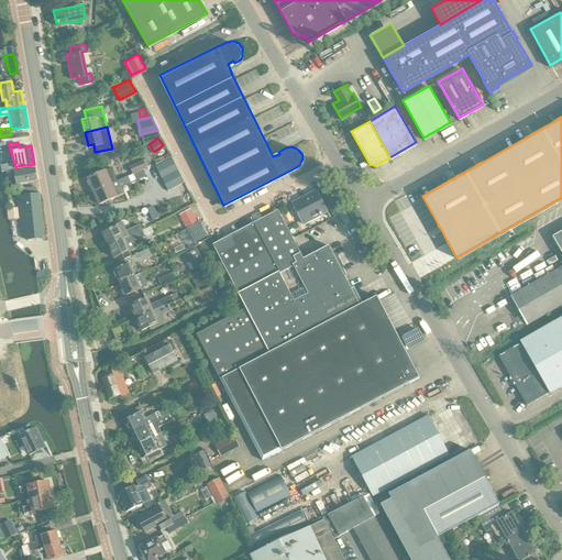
[(171,156),(155,164),(167,188),(183,180),(171,156)]
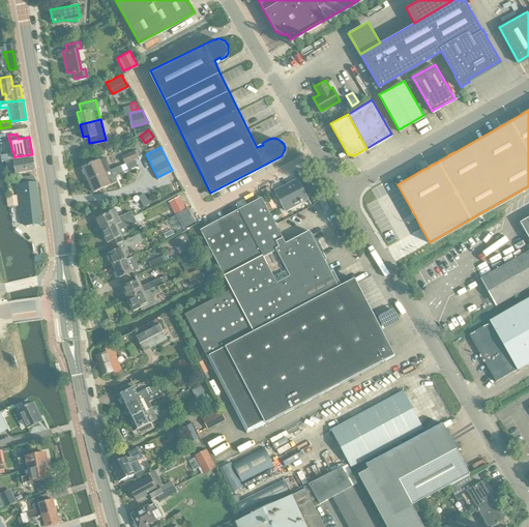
[(121,154),(124,162),(138,155),(135,149),(121,154)]
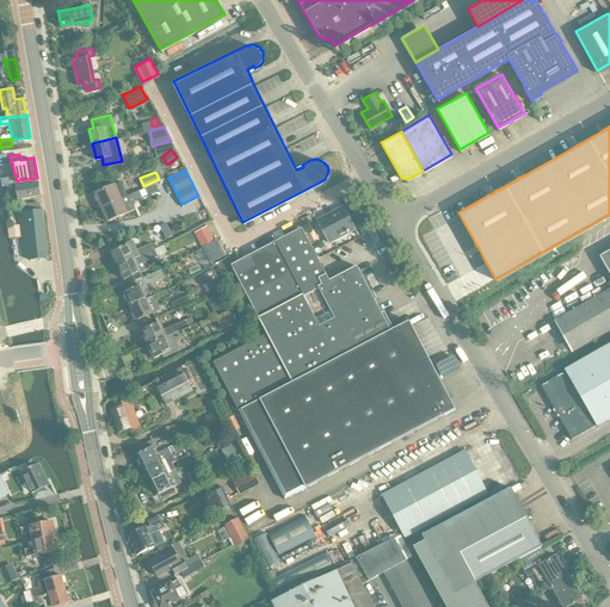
[(110,184),(94,191),(100,204),(121,197),(121,196),(127,193),(121,179),(110,184)]
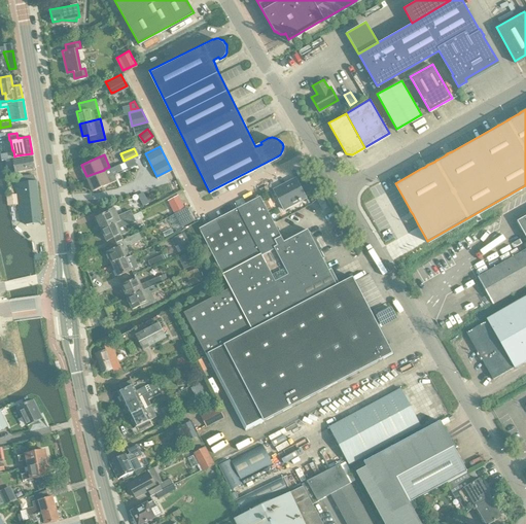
[(5,158),(4,158),(5,165),(7,165),(9,165),(14,164),(15,170),(25,168),(34,167),(32,155),(16,159),(16,155),(14,156),(5,158)]
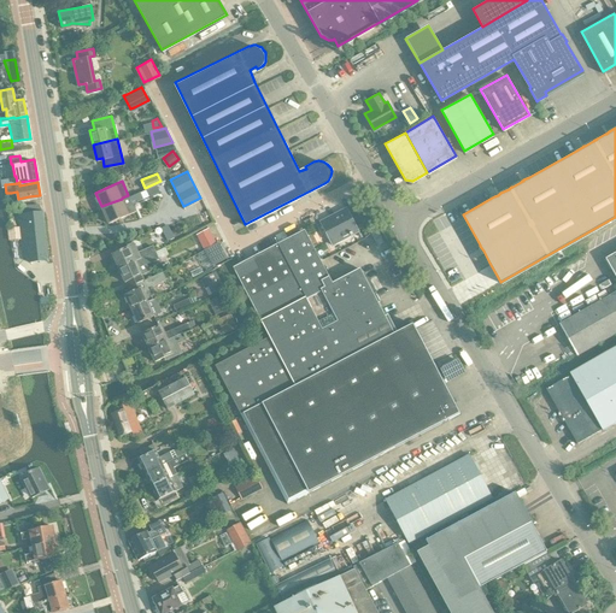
[(122,199),(101,206),(109,222),(128,212),(135,210),(132,199),(135,198),(136,200),(142,198),(140,190),(128,195),(122,198),(122,199)]
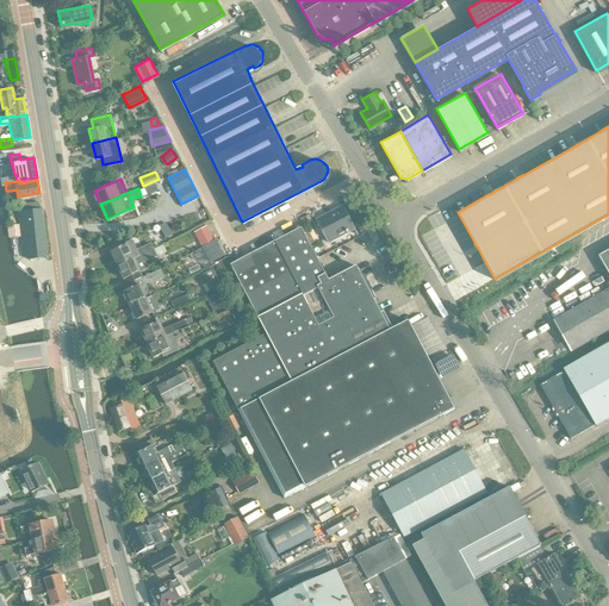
[(24,208),(17,210),(18,223),(19,226),(19,233),(22,251),(29,257),(47,255),(42,207),(37,200),(23,201),(24,208)]
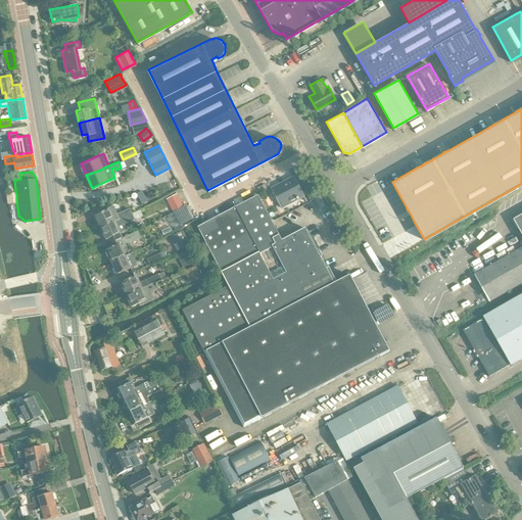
[(302,194),(293,175),(270,187),(280,206),(302,194)]
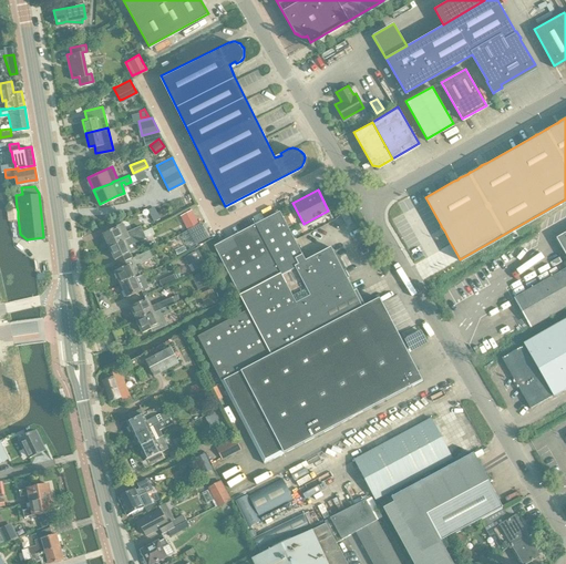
[(7,207),(6,208),(7,218),(9,218),(18,217),(18,211),(17,207),(7,207)]
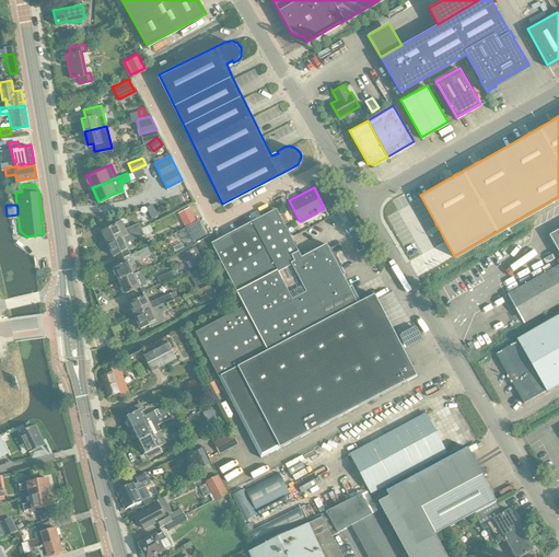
[(187,206),(177,211),(185,225),(195,220),(196,219),(188,206),(187,206)]
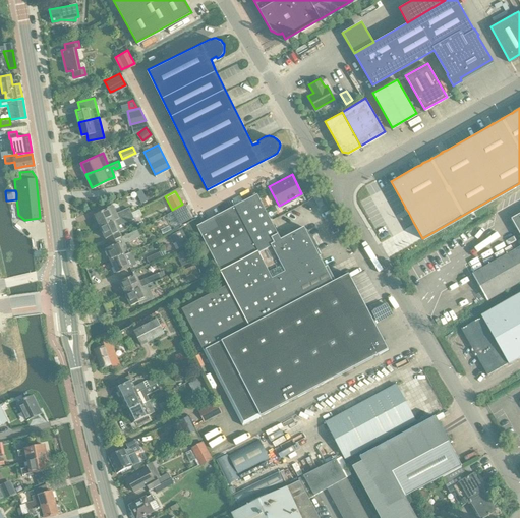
[(266,210),(256,192),(196,224),(227,283),(180,306),(203,348),(334,279),(327,265),(324,266),(318,253),(320,252),(310,233),(308,234),(303,225),(280,237),(270,218),(266,210)]
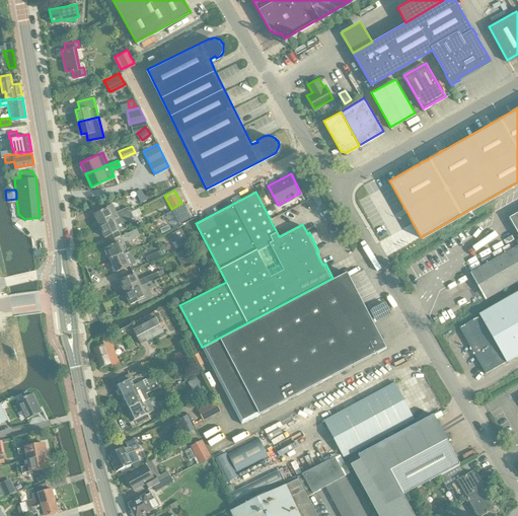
[(106,207),(94,213),(99,224),(130,211),(128,206),(116,211),(113,202),(106,205),(106,207)]
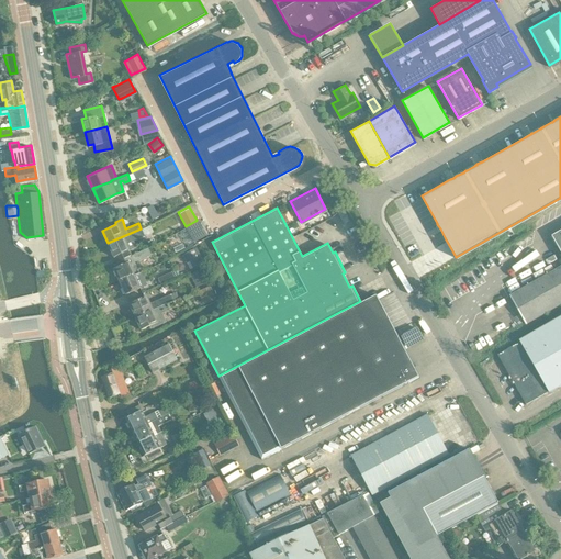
[(197,220),(187,225),(194,241),(206,234),(198,220),(197,220)]
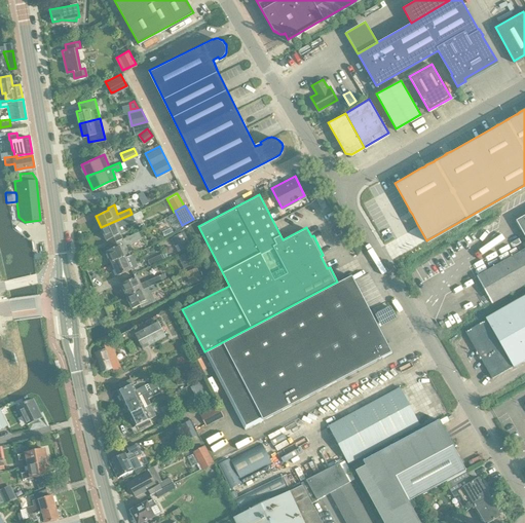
[(272,210),(268,212),(272,220),(276,218),(272,210)]
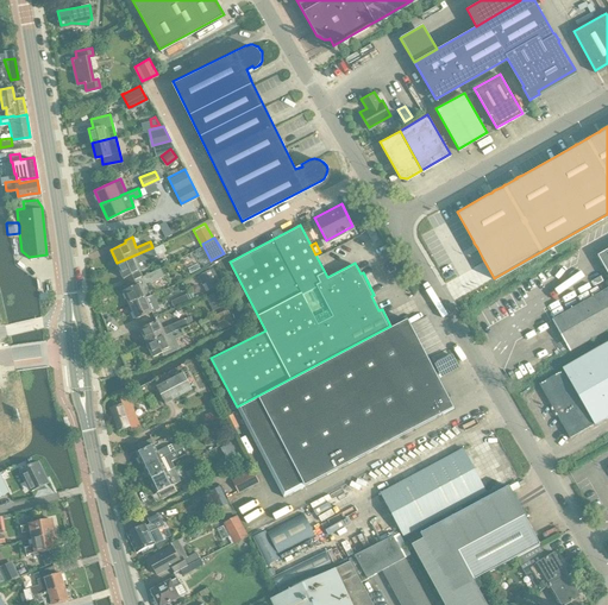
[(607,284),(551,317),(569,348),(607,326),(607,246),(597,253),(607,272),(607,284)]
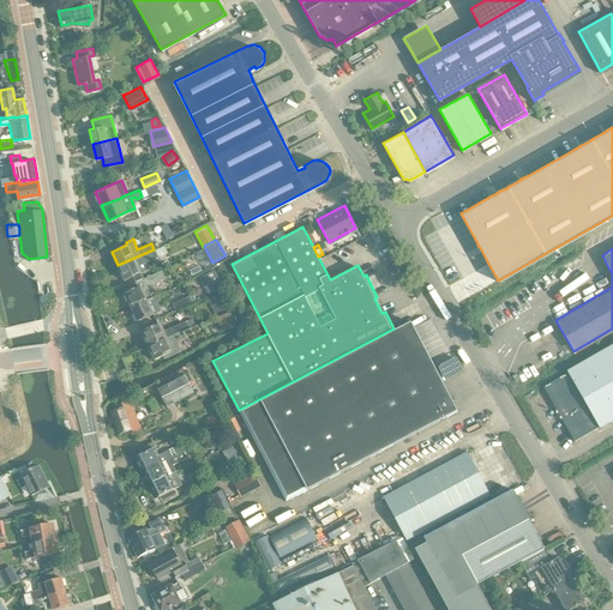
[(154,249),(118,265),(124,278),(126,283),(126,284),(143,277),(140,271),(148,267),(144,260),(156,255),(155,252),(154,249)]
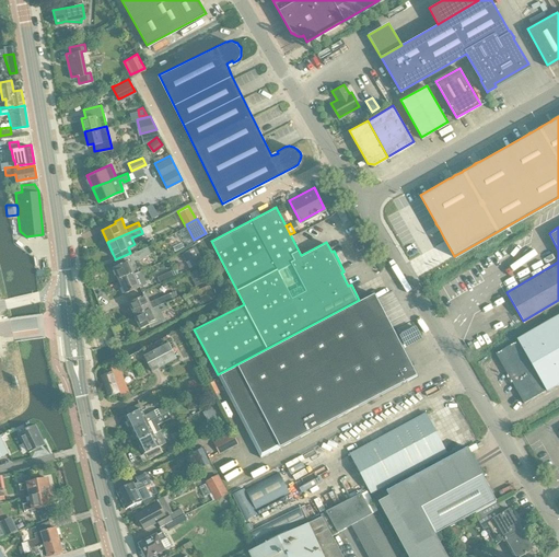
[(114,268),(113,270),(114,273),(116,274),(118,279),(134,273),(138,270),(132,258),(137,257),(138,256),(138,257),(150,253),(147,245),(130,253),(115,259),(117,265),(113,266),(114,268)]
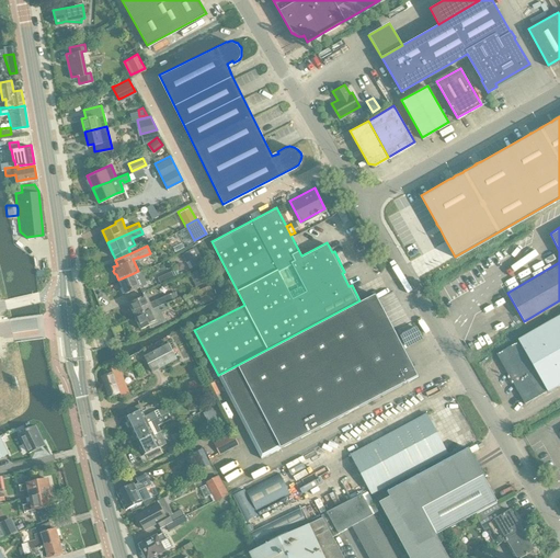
[(193,247),(184,250),(191,265),(200,261),(193,247)]
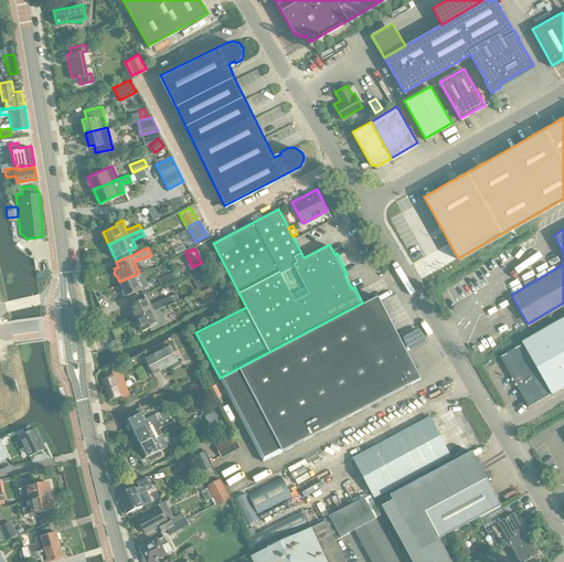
[(200,285),(209,281),(202,268),(193,273),(200,285)]
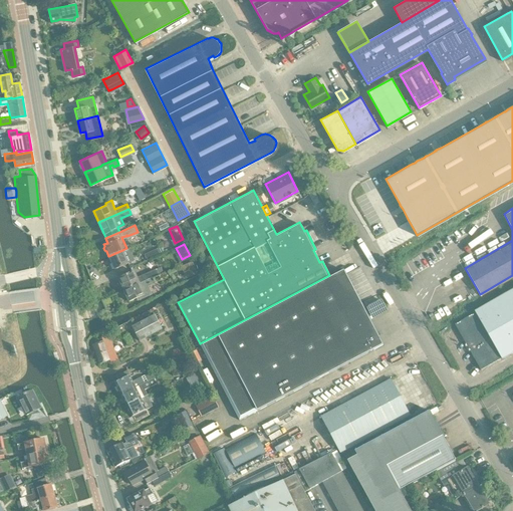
[(122,250),(108,256),(113,267),(127,261),(134,259),(129,247),(126,248),(122,250)]
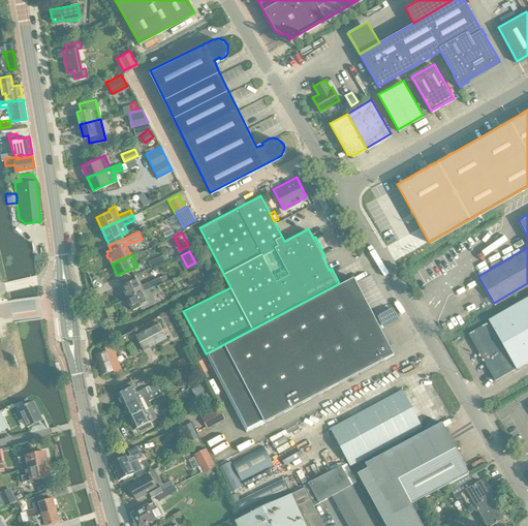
[(161,254),(152,258),(155,264),(163,259),(161,254)]
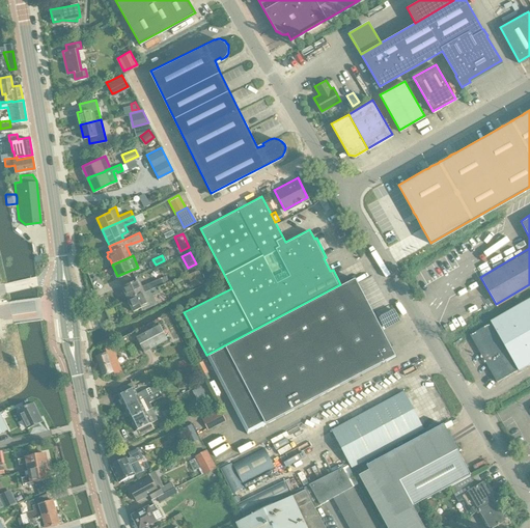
[(196,269),(186,273),(192,286),(202,281),(196,269)]
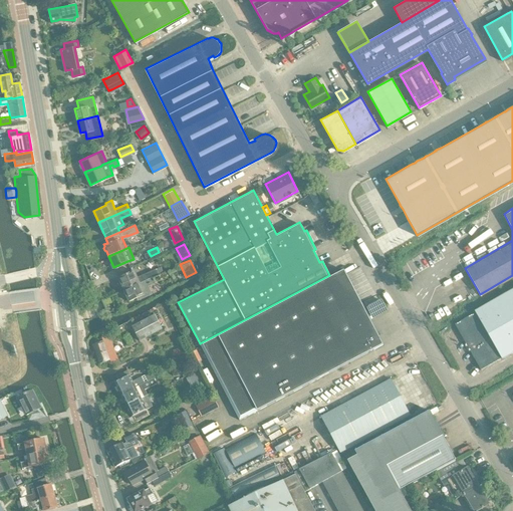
[(152,275),(158,272),(156,267),(137,276),(134,270),(117,276),(123,288),(152,275)]
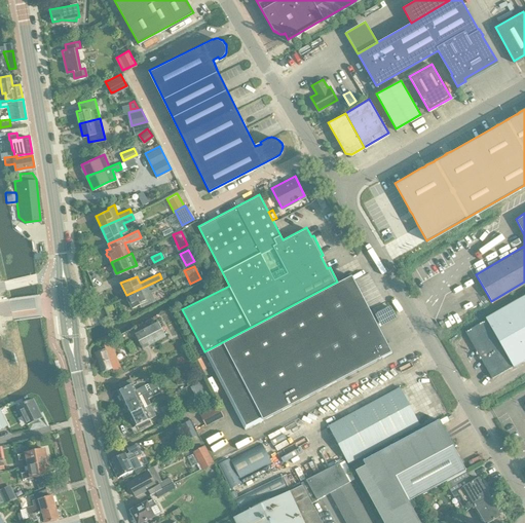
[(244,426),(391,350),(351,274),(337,282),(204,351),(244,426)]
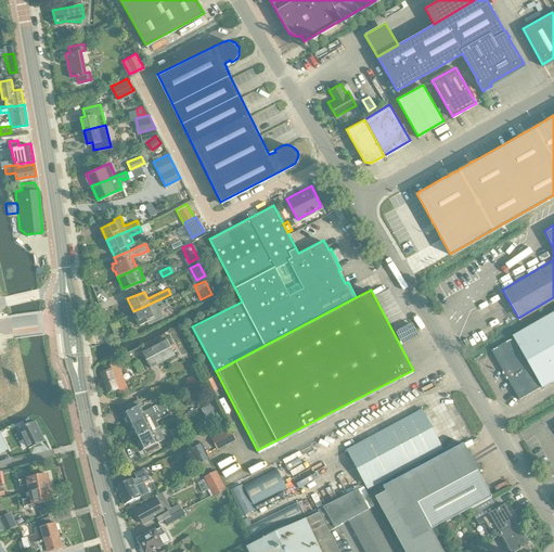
[(158,306),(166,303),(164,297),(133,311),(139,323),(146,320),(147,323),(163,316),(158,306)]
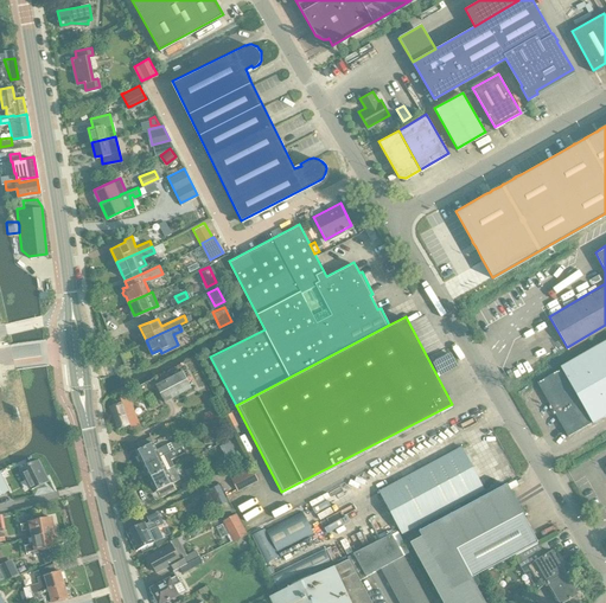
[(592,419),(593,421),(605,412),(605,339),(561,365),(561,366),(536,380),(567,434),(592,419)]
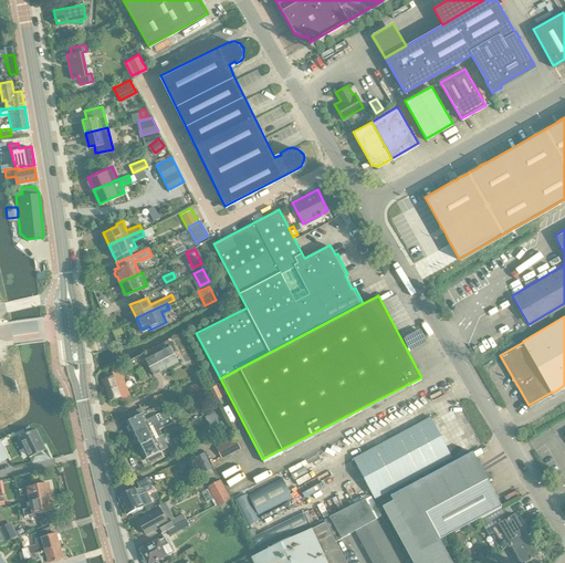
[(169,343),(144,357),(153,373),(178,360),(169,343)]
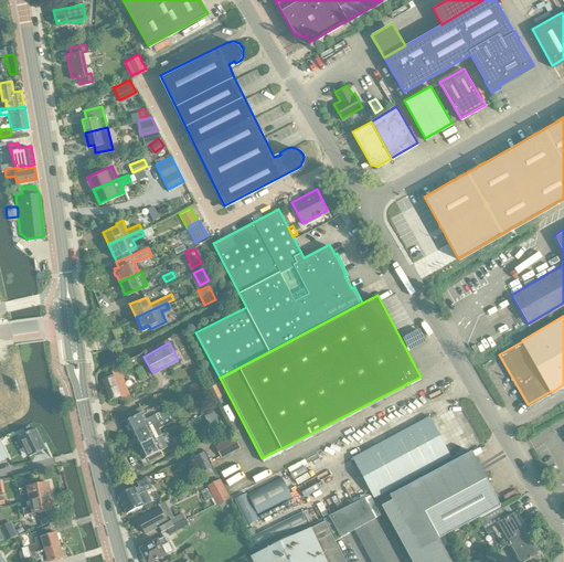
[(109,398),(119,393),(121,398),(129,394),(119,366),(110,369),(113,373),(102,377),(109,398)]
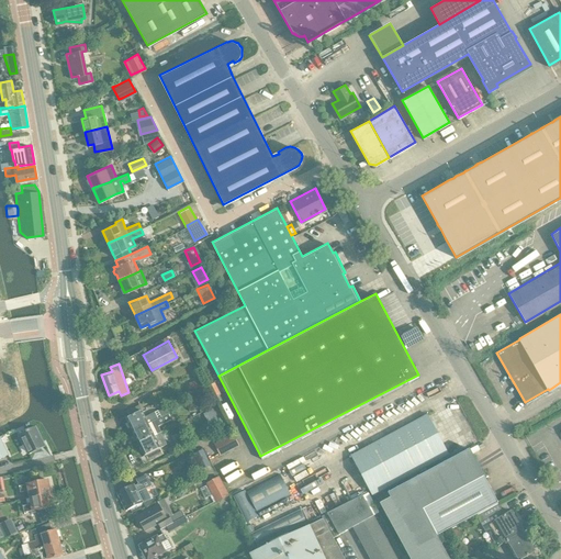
[(199,377),(188,381),(192,390),(202,384),(199,377)]
